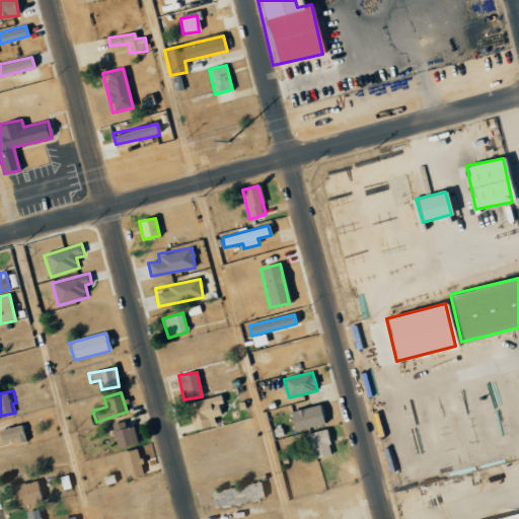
[(187,403),(195,431),(215,425),(213,418),(220,416),(217,405),(222,403),(220,394),(187,403)]
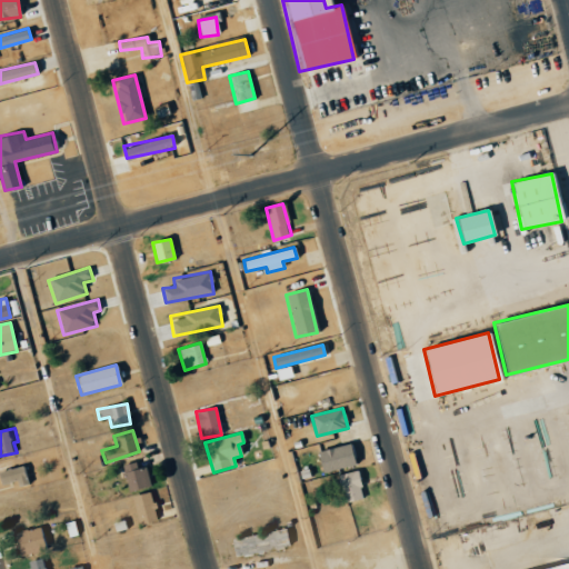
[(317,452),(322,473),(356,465),(350,443),(317,452)]
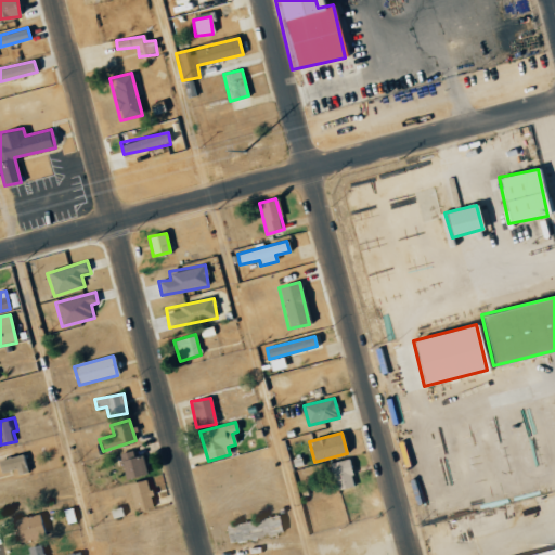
[(123,478),(145,475),(143,456),(132,457),(131,451),(119,452),(123,478)]
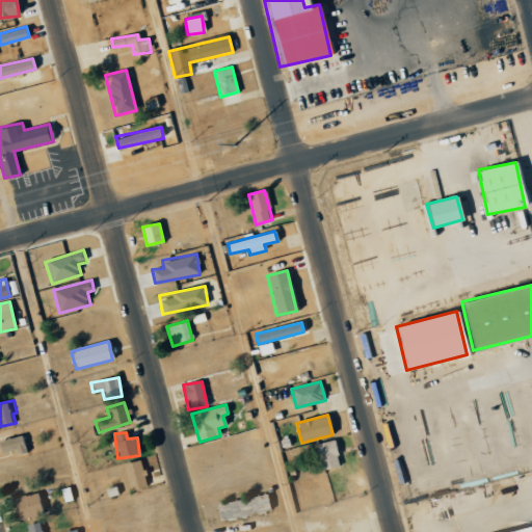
[(27,452),(22,435),(0,441),(0,453),(0,454),(12,451),(14,456),(27,452)]
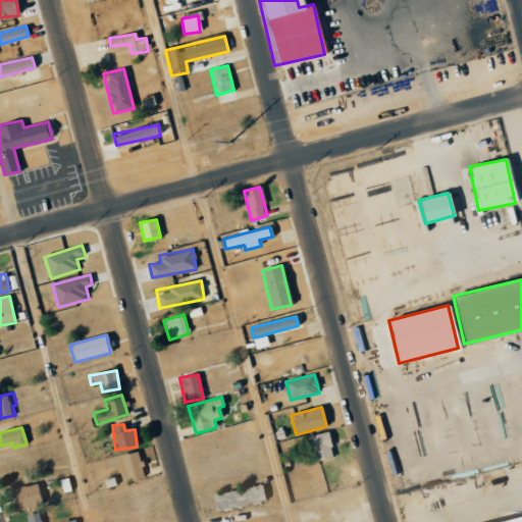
[(333,457),(327,431),(309,436),(315,461),(333,457)]
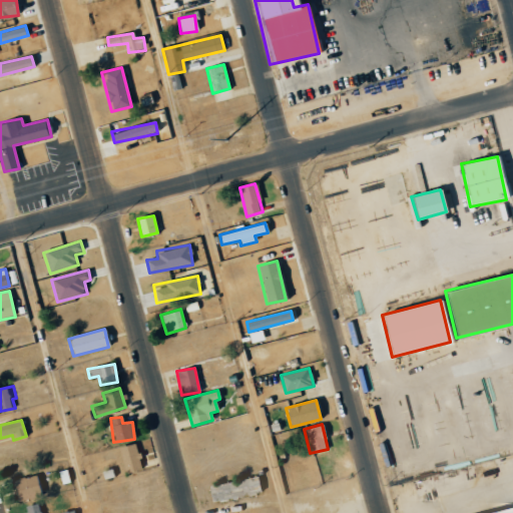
[(124,473),(141,469),(135,444),(118,447),(124,473)]
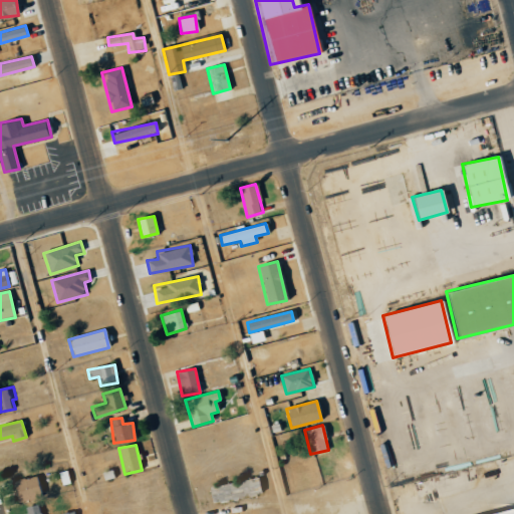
[(16,502),(40,498),(36,477),(12,481),(16,502)]
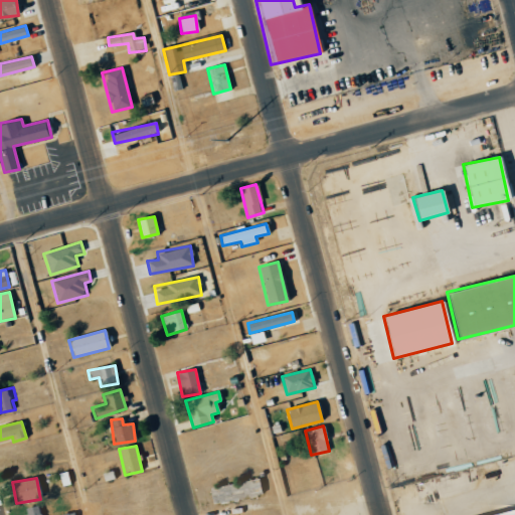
[(211,503),(261,495),(259,479),(209,487),(211,503)]
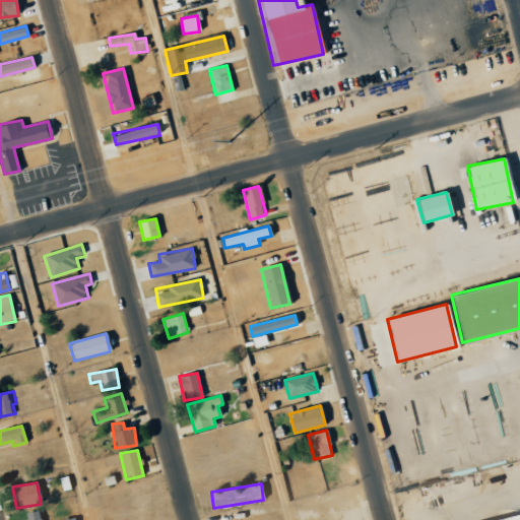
[(25,519),(40,519),(38,510),(23,514),(25,519)]
